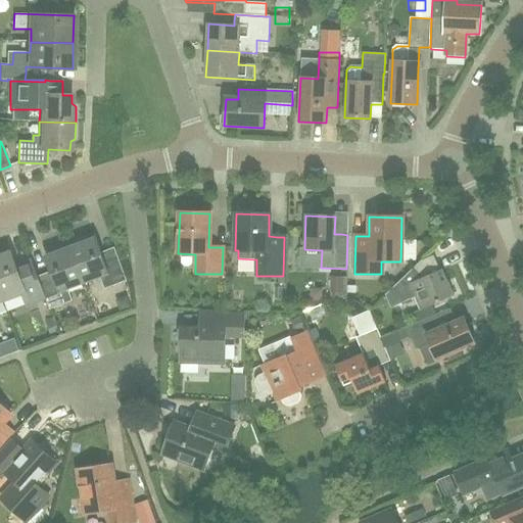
[(70,248),(84,283),(99,278),(103,290),(126,282),(113,249),(107,251),(100,253),(95,239),(70,248)]
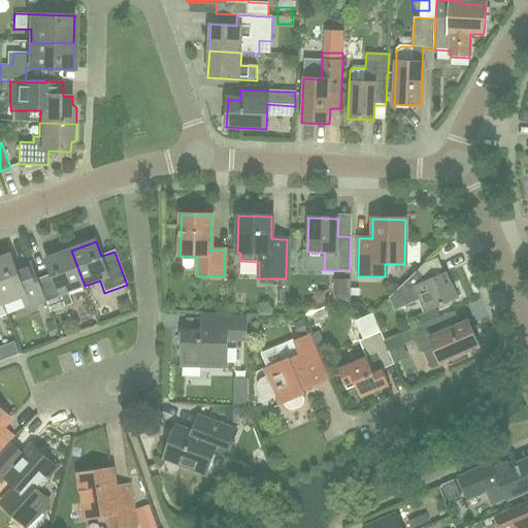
[(68,292),(85,286),(71,251),(45,260),(52,275),(45,277),(38,281),(45,302),(51,314),(72,305),(68,292)]
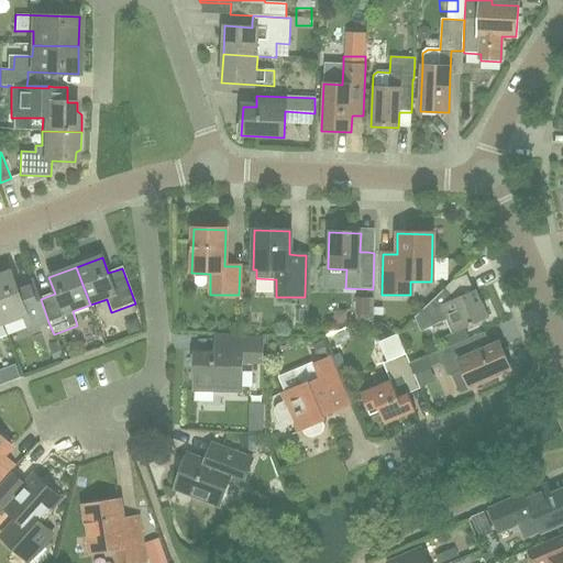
[(25,282),(15,285),(11,273),(0,276),(0,315),(3,324),(23,317),(28,330),(48,322),(41,299),(33,279),(25,282)]
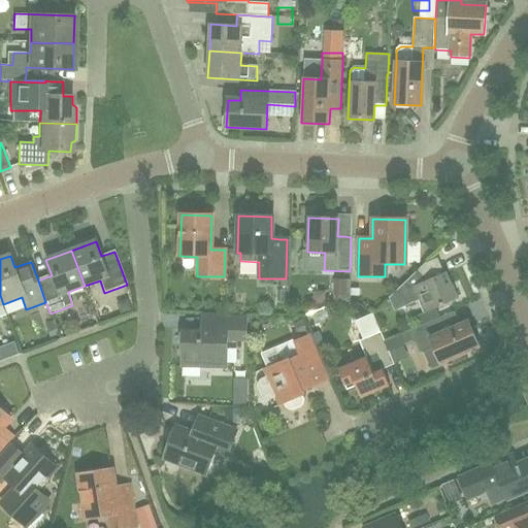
[(395,292),(407,305),(418,300),(424,312),(415,317),(419,327),(439,318),(435,307),(457,298),(446,272),(425,282),(421,277),(416,272),(395,292)]
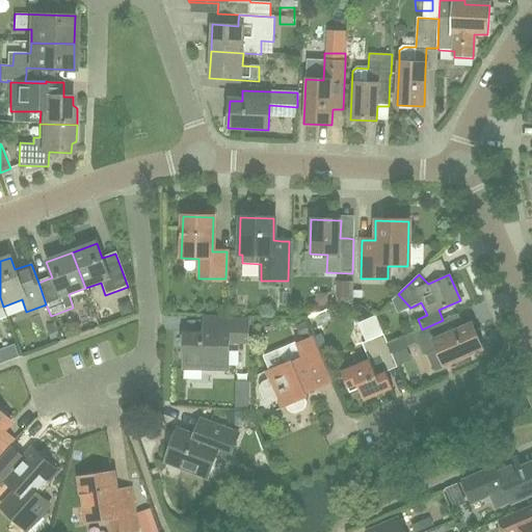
[(337,281),(336,306),(352,299),(352,282),(349,282),(337,281)]
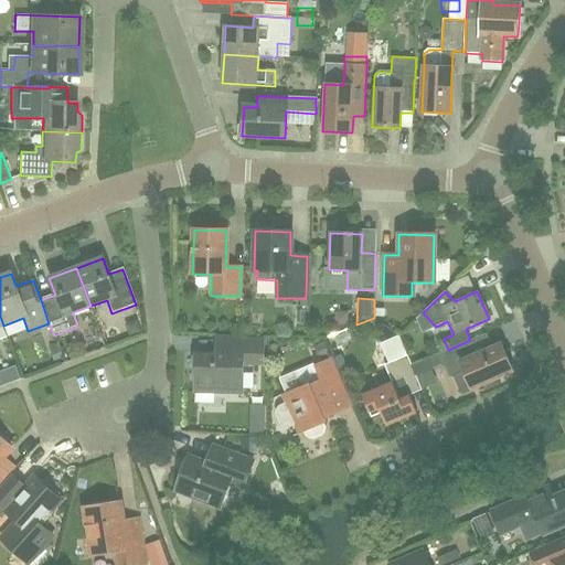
[(242,394),(243,364),(263,364),(264,339),(233,338),(232,354),(214,354),(195,353),(194,393),(242,394)]
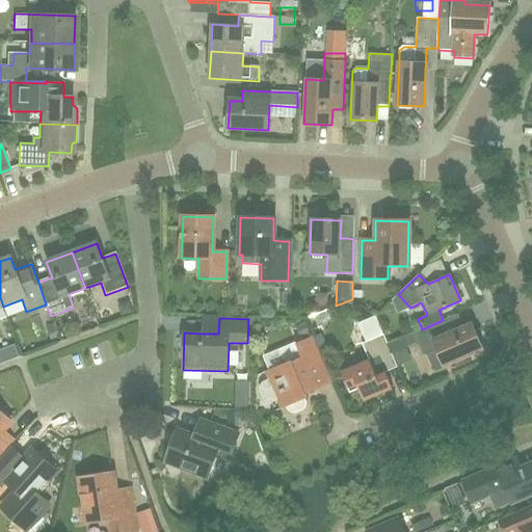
[(482,350),(471,323),(454,330),(452,324),(449,318),(443,320),(422,329),(413,334),(422,356),(436,350),(444,367),(482,350)]
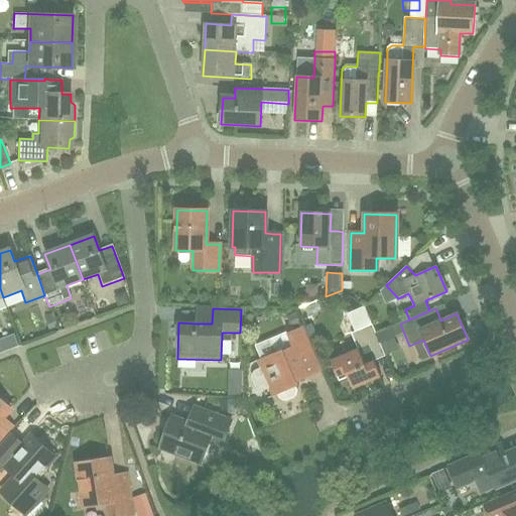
[(377,339),(375,334),(371,326),(354,333),(350,334),(357,350),(330,361),(337,378),(346,374),(352,390),(381,378),(374,362),(366,343),(377,339)]
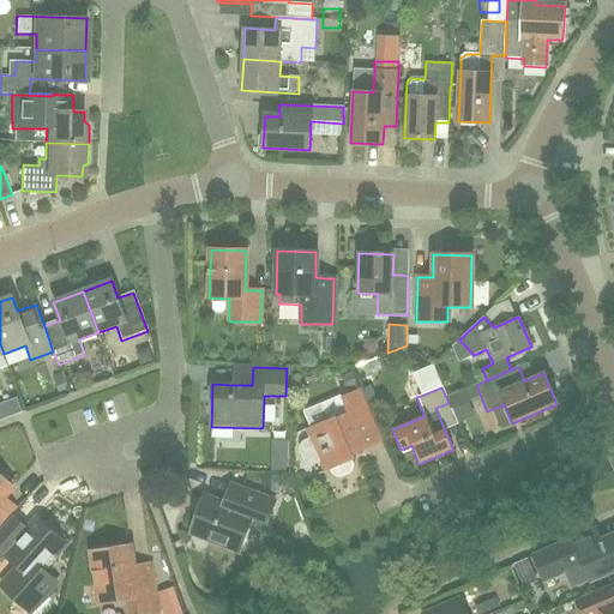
[(354,464),(353,462),(356,459),(354,455),(377,445),(384,443),(362,389),(342,397),(348,414),(337,419),(336,416),(306,428),(306,429),(307,429),(311,438),(302,441),(299,445),(299,450),(302,461),(307,464),(312,464),(320,461),(324,471),(323,471),(324,474),(331,470),(332,474),(336,476),(341,477),(350,474),(354,469),(354,464)]
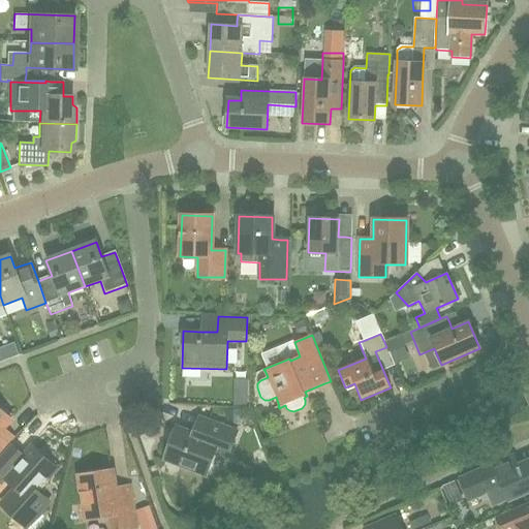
[(386,347),(389,351),(406,344),(402,335),(384,342),(386,347)]
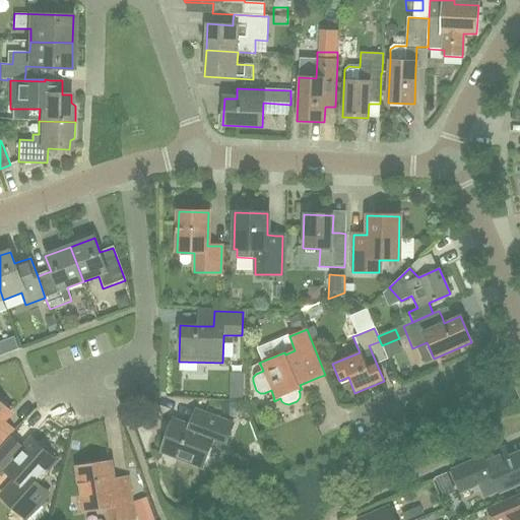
[(7,427),(2,421),(10,413),(0,403),(0,444),(12,431),(7,427)]
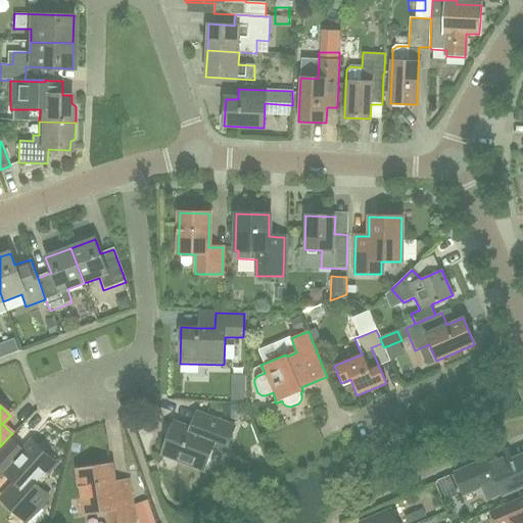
[(224,453),(234,426),(197,413),(194,420),(191,429),(174,422),(161,456),(202,472),(211,447),(224,453)]
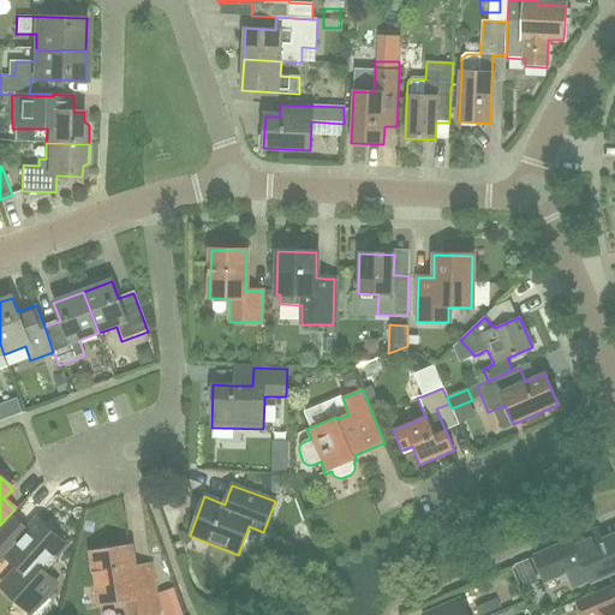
[(52,532),(37,519),(28,530),(22,524),(16,519),(0,536),(0,561),(6,555),(19,567),(1,586),(30,613),(58,584),(43,571),(66,545),(63,542),(65,538),(54,529),(52,532)]
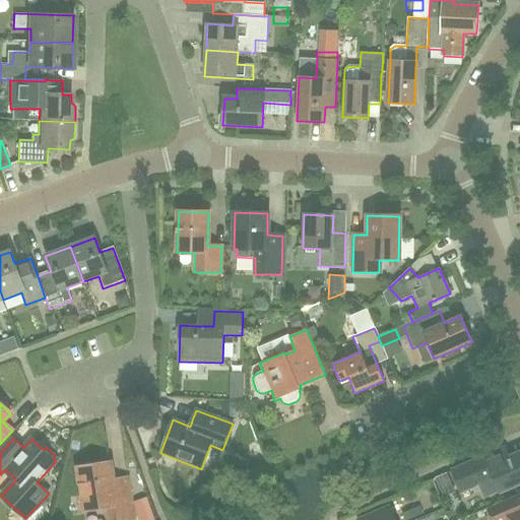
[(493,457),(491,453),(452,470),(461,492),(494,477),(500,492),(519,482),(519,451),(495,463),(493,457)]
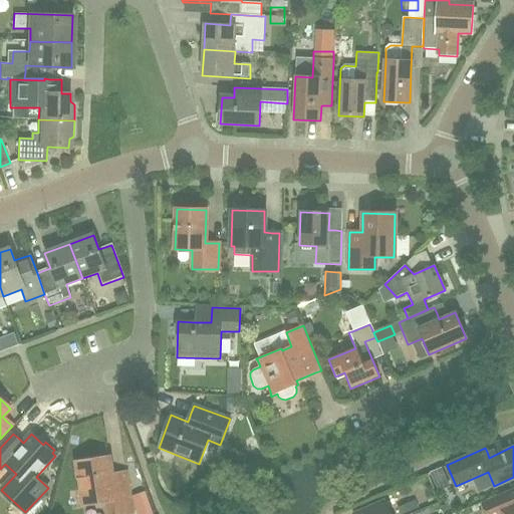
[(111,474),(109,457),(77,462),(83,505),(107,501),(109,513),(130,513),(133,513),(126,472),(119,473),(111,474)]
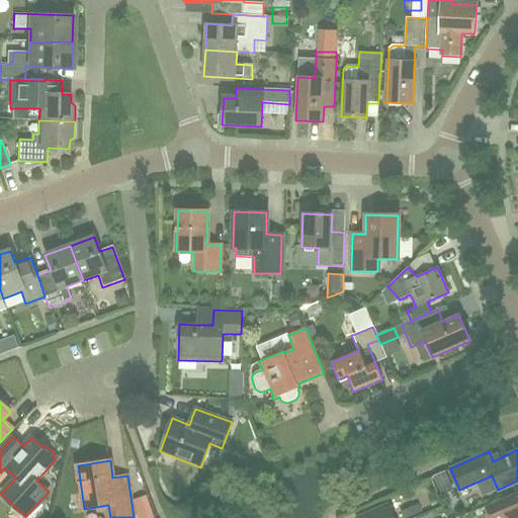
[(517,517),(517,491),(486,506),(490,517),(517,517)]
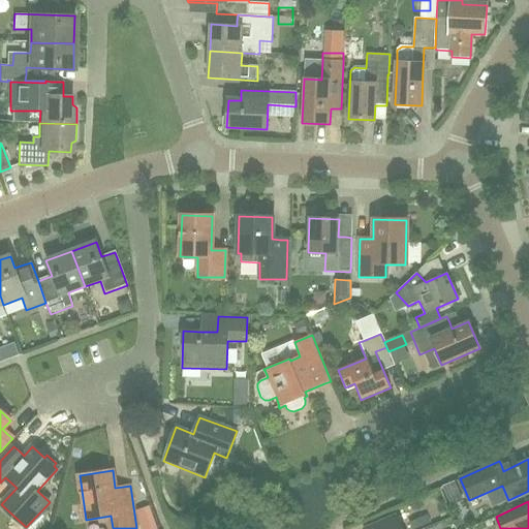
[(363,528),(401,528),(396,515),(363,528)]
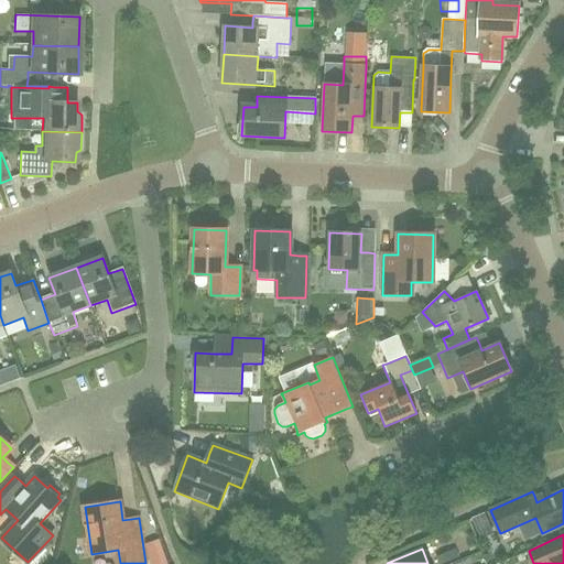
[(462,560),(463,563),(480,563),(476,553),(462,560)]
